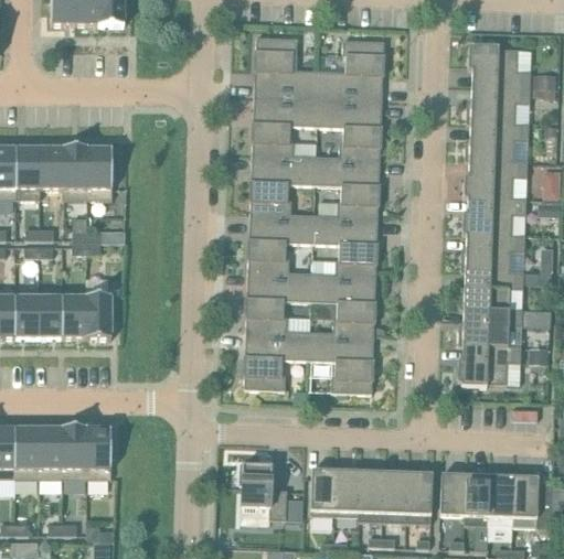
[(76,24),(75,0),(51,0),(51,24),(76,24)]
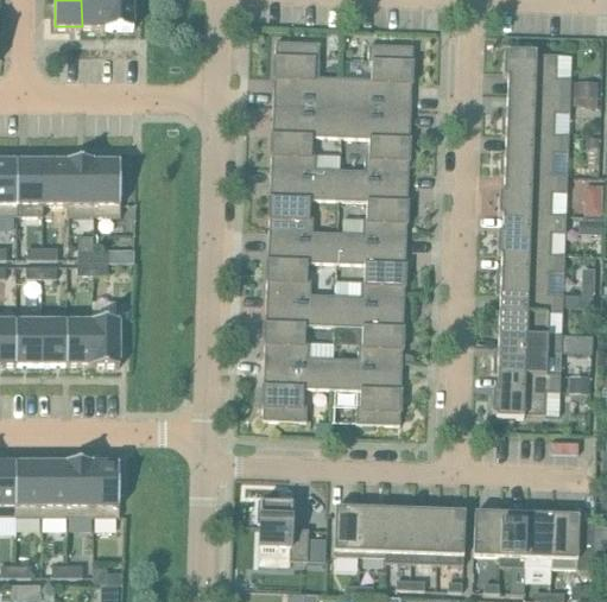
[(106,26),(106,0),(81,0),(82,26),(106,26)]
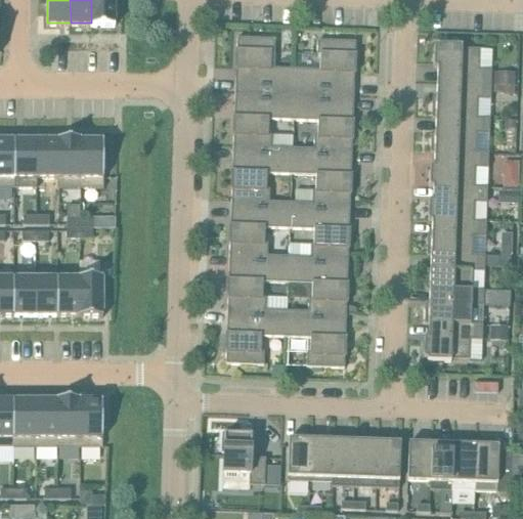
[(91,0),(91,23),(91,24),(116,24),(116,11),(119,11),(119,0),(91,0)]
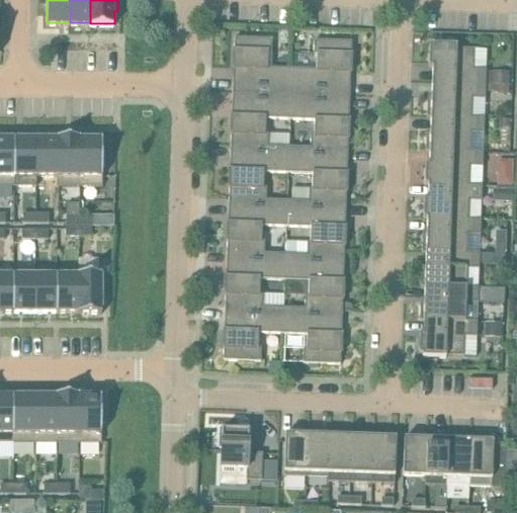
[(233,89),(291,91),(292,65),(268,65),(269,50),(272,50),(273,35),(235,34),(233,89)]
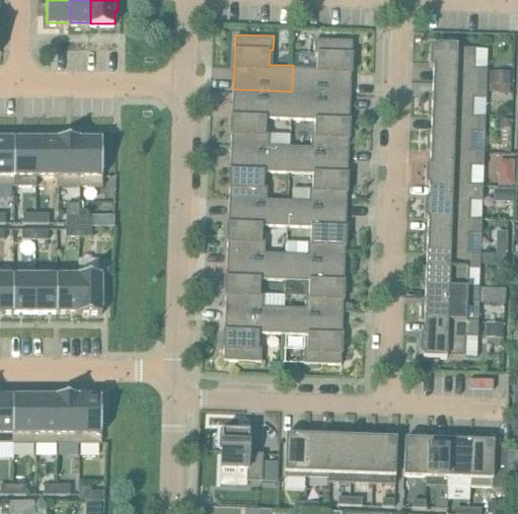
[(293,65),(292,91),(351,93),(353,39),(315,38),(314,52),(318,52),(317,66),(293,65)]
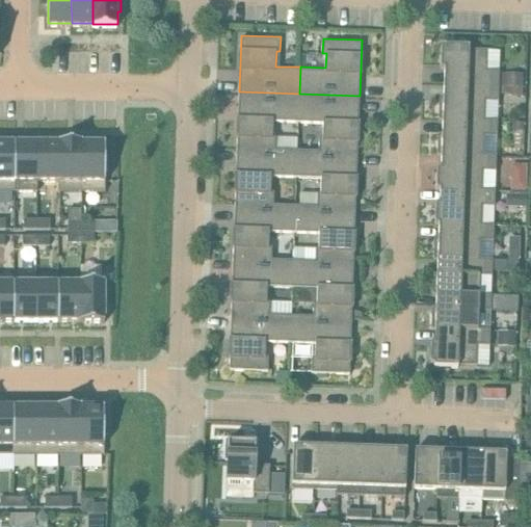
[(445,79),(445,81),(500,83),(500,68),(501,48),(470,47),(470,44),(446,43),(446,46),(442,46),(441,66),(449,67),(448,79),(445,79)]
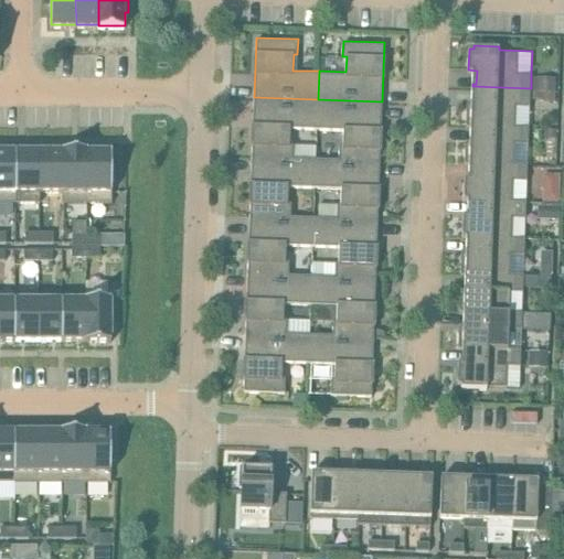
[(531,72),(531,88),(556,89),(556,73),(531,72)]
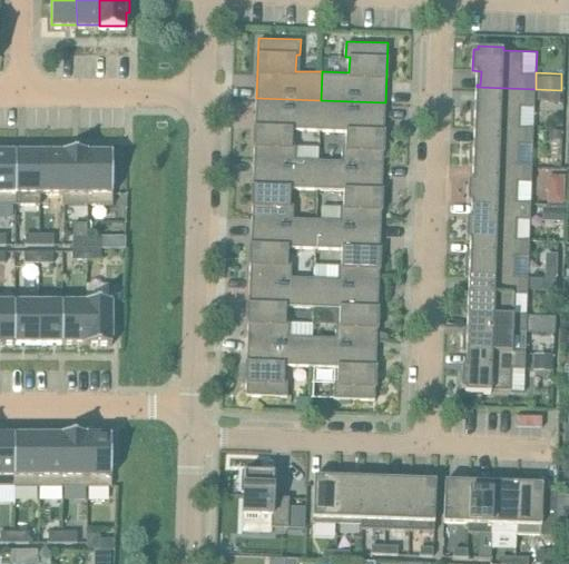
[(536,89),(477,87),(476,89),(480,89),(480,104),(471,104),(471,125),(479,126),(479,125),(520,126),(520,125),(521,105),(535,106),(535,96),(536,89)]
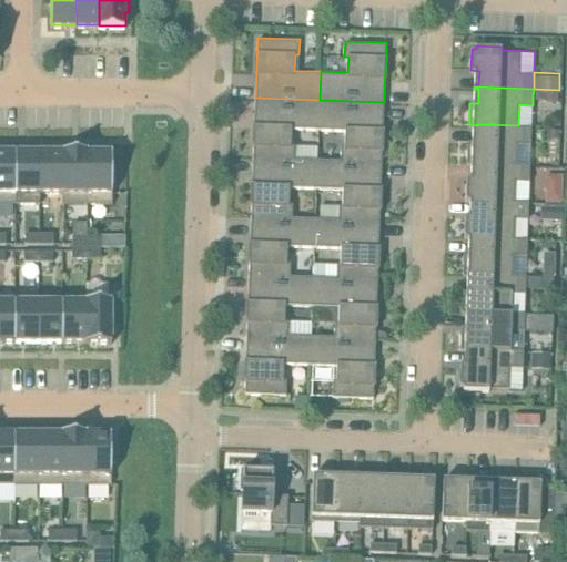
[(534,89),(533,95),(545,95),(545,100),(558,101),(559,90),(534,89)]
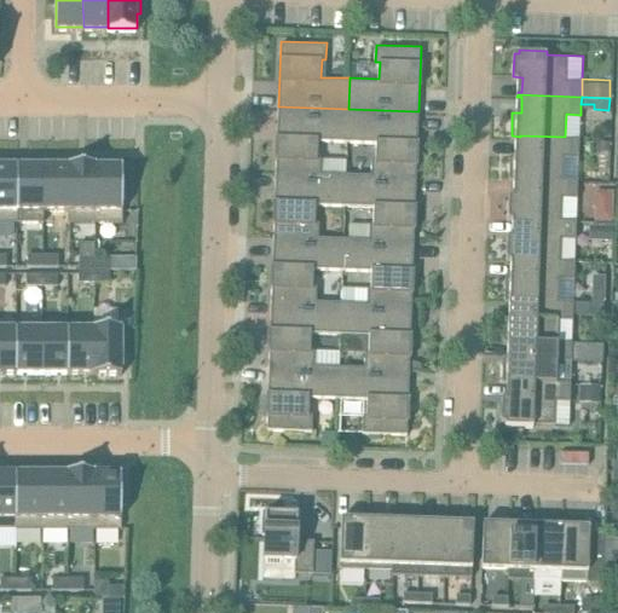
[(322,156),(318,156),(318,137),(348,138),(348,109),(278,107),(277,171),(322,172),(322,156)]
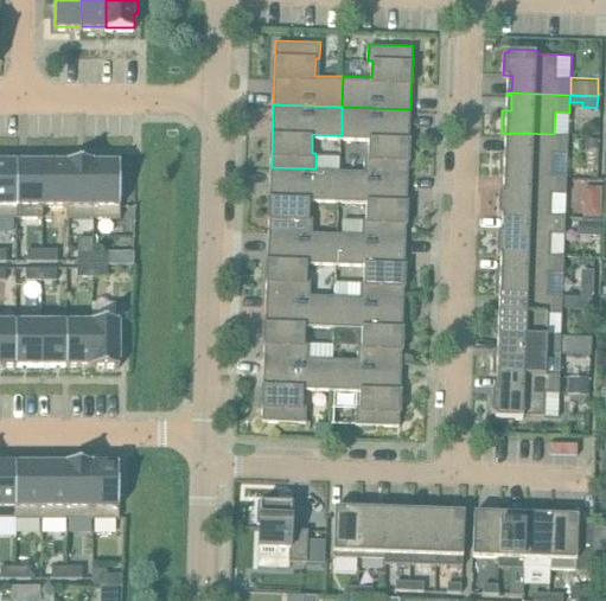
[(365,155),(365,171),(408,172),(410,109),(342,107),(342,135),(370,135),(370,155),(365,155)]
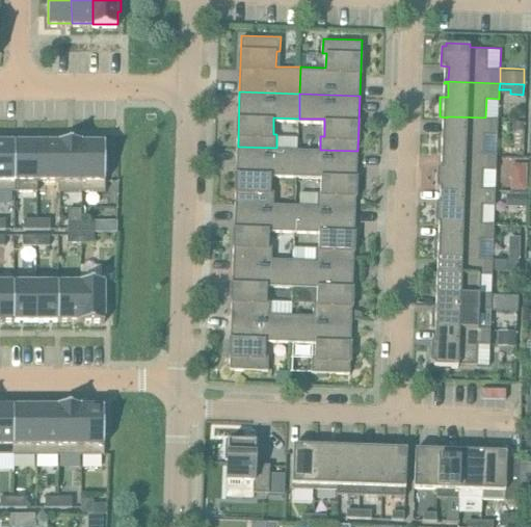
[(437,152),(446,152),(446,151),(484,153),(484,152),(485,133),(498,133),(498,117),(485,116),(485,117),(447,116),(447,117),(446,131),(439,131),(437,152)]
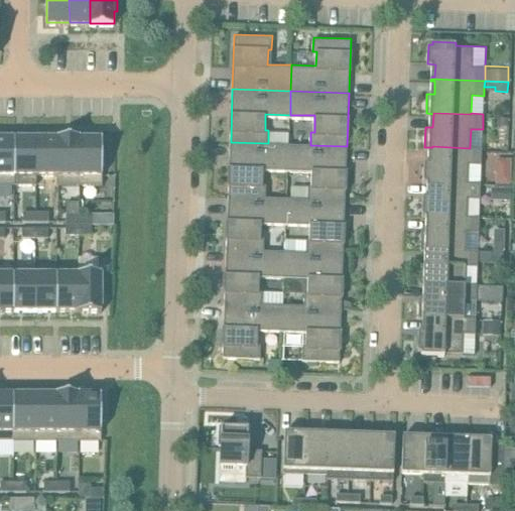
[(81,182),(81,136),(81,134),(57,134),(57,136),(57,172),(57,182),(81,182)]
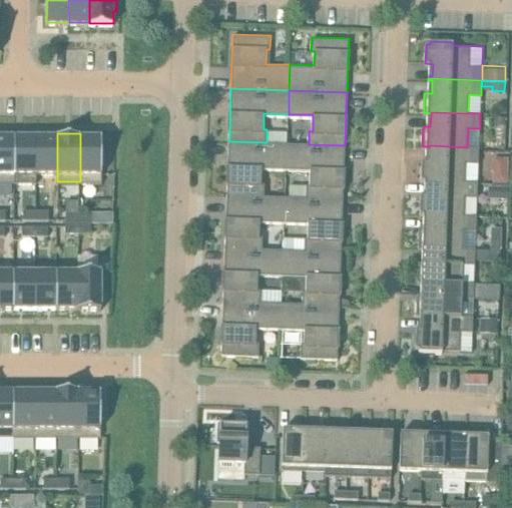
[(0,180),(14,181),(14,135),(0,134),(0,180)]
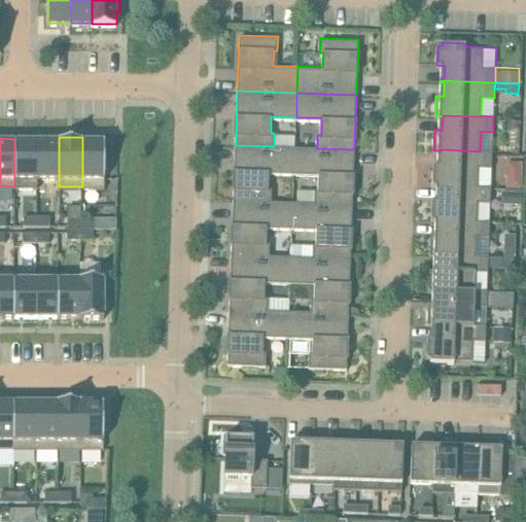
[(37,176),(37,139),(14,139),(14,186),(37,186),(37,176)]
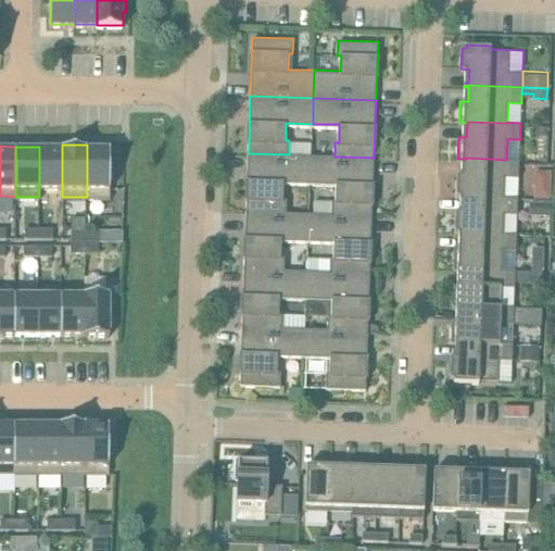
[(62,186),(62,147),(39,147),(39,186),(62,186)]
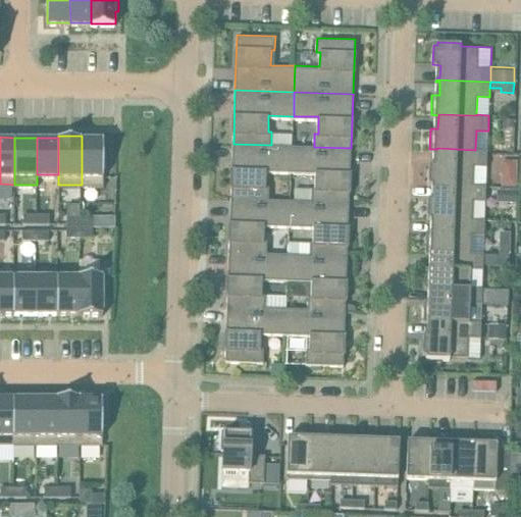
[(104,138),(82,138),(82,185),(104,185),(104,164),(107,164),(107,148),(104,148),(104,138)]
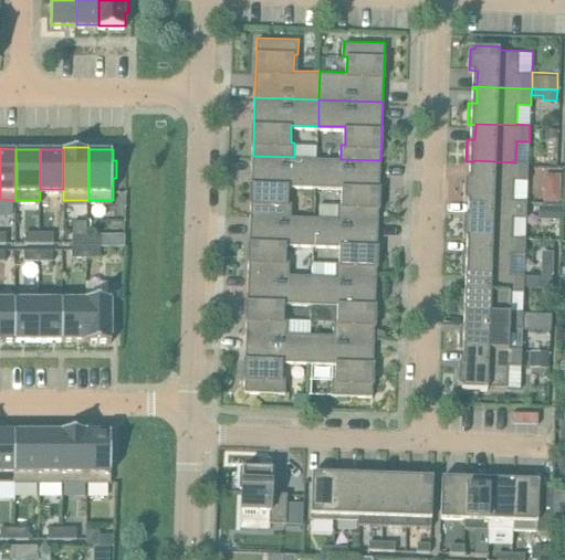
[(289,201),(289,183),(316,183),(316,158),(294,157),(253,156),(251,213),(292,215),(292,201),(289,201)]
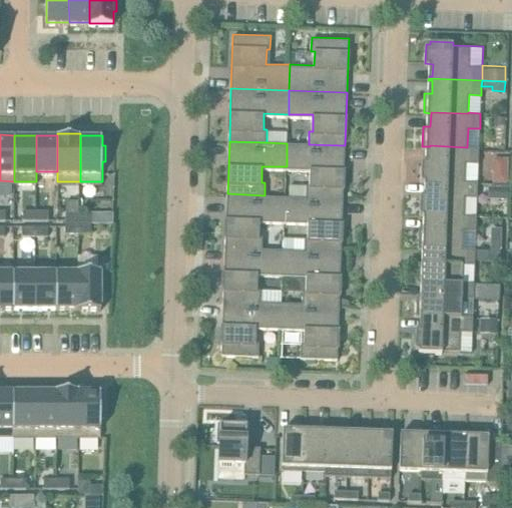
[(344,198),(345,145),(309,144),(287,143),(287,166),(311,167),(311,183),(307,183),(307,196),(344,198)]
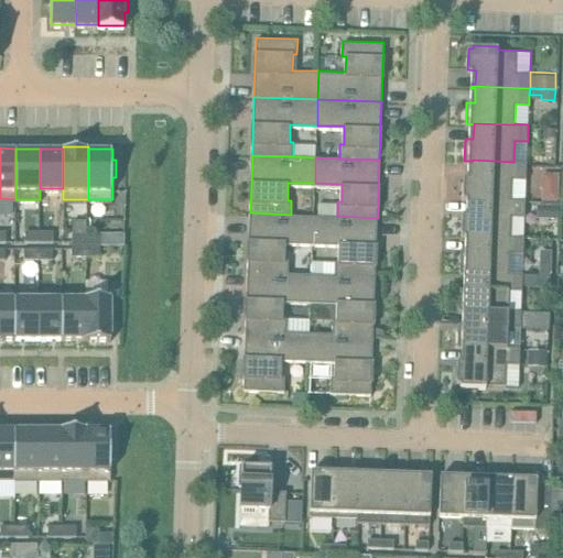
[(463,198),(472,198),(472,197),(512,198),(512,197),(513,178),(527,178),(527,161),(513,161),(513,162),(473,160),(473,161),(472,176),(464,176),(463,198)]
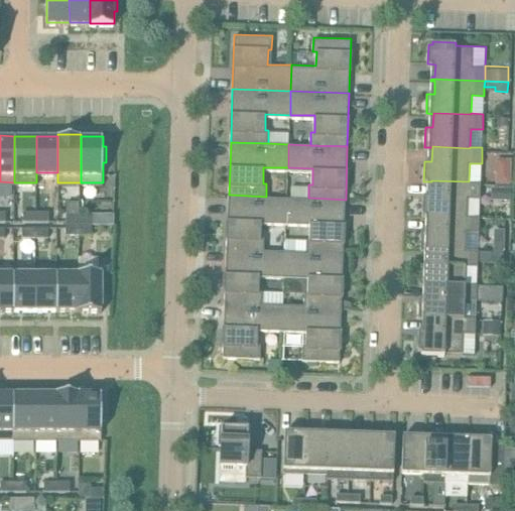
[(496,162),(495,180),(509,181),(510,157),(502,156),(496,162)]
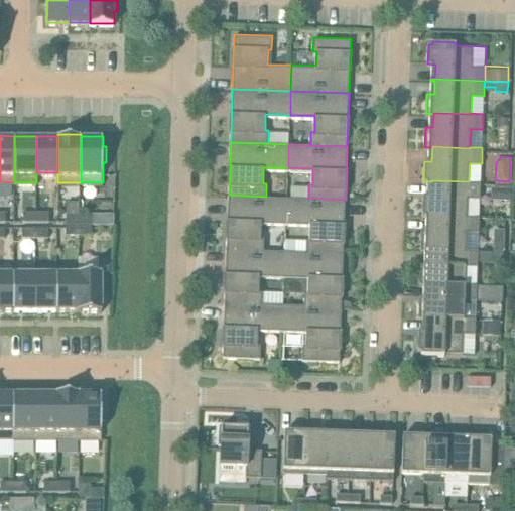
[(429,215),(468,216),(468,215),(468,197),(480,198),(481,181),(469,180),(469,181),(431,180),(431,181),(430,196),(423,195),(422,215),(429,215)]
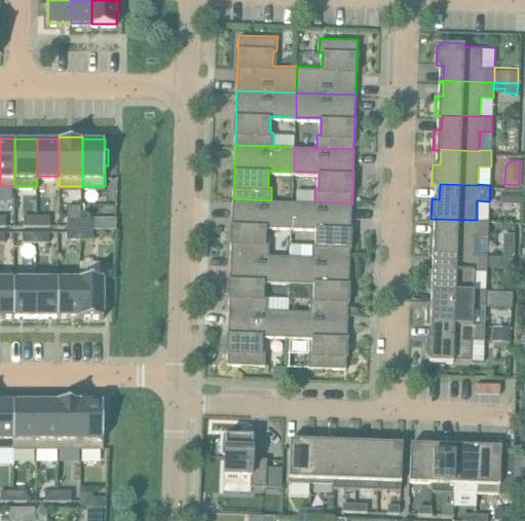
[(501,188),(500,200),(521,201),(521,189),(501,188)]
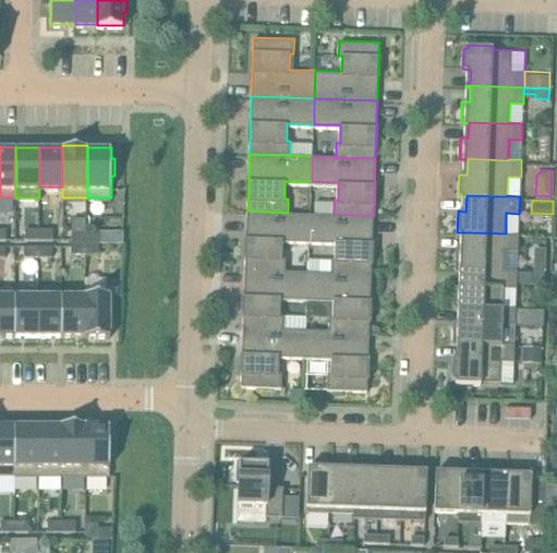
[(282,256),(282,240),(310,240),(311,214),(288,213),(247,211),(245,268),(286,271),(286,256),(282,256)]
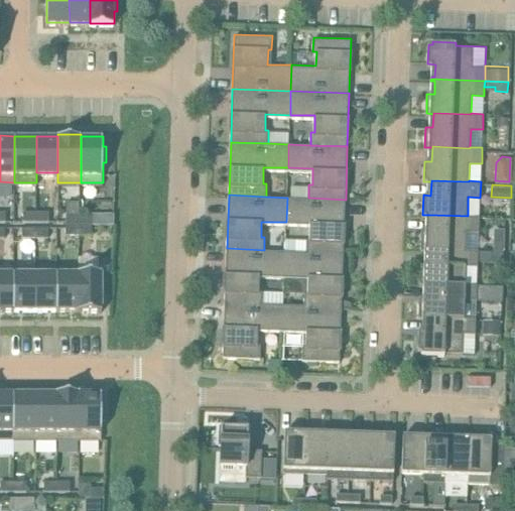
[(344,252),(346,200),(308,198),(287,198),(286,222),(310,223),(310,238),(307,238),(306,251),(344,252)]
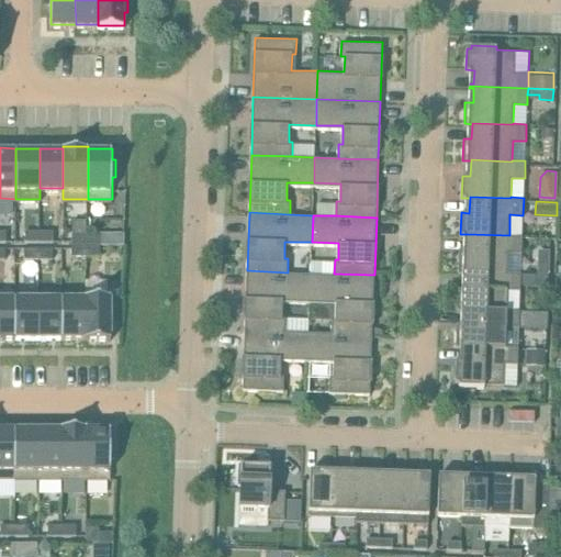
[(40,238),(40,227),(25,227),(25,238),(40,238)]
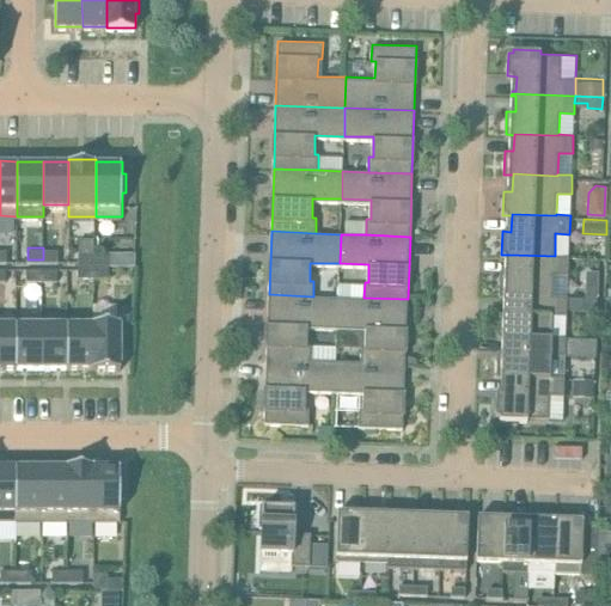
[(59,249),(43,248),(43,259),(59,259),(59,249)]
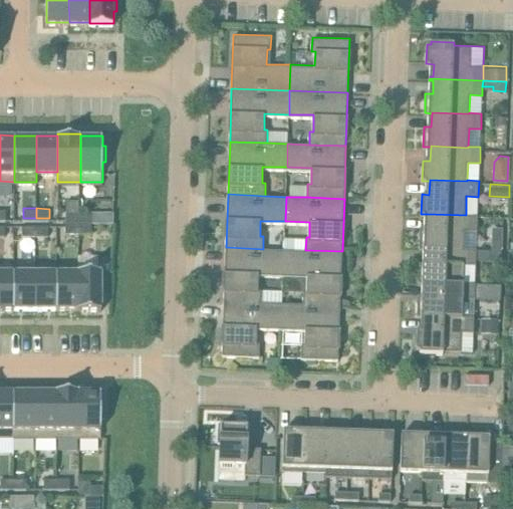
[(79,221),(79,211),(66,211),(66,221),(78,221),(79,221)]
